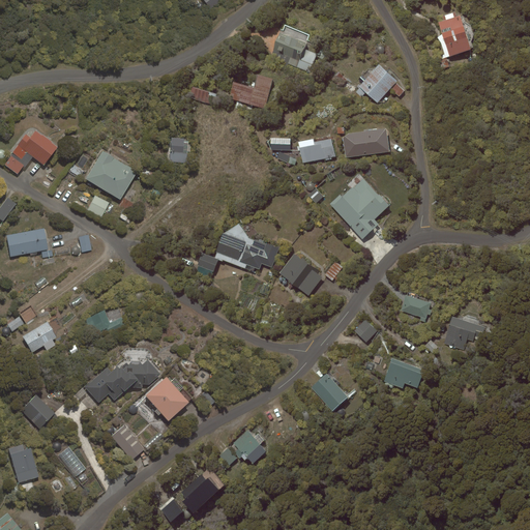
[(447,57),(471,50),(461,16),(457,17),(455,12),(442,17),(444,21),(438,22),(442,34),(434,38),(442,69),(449,67),(447,57)]
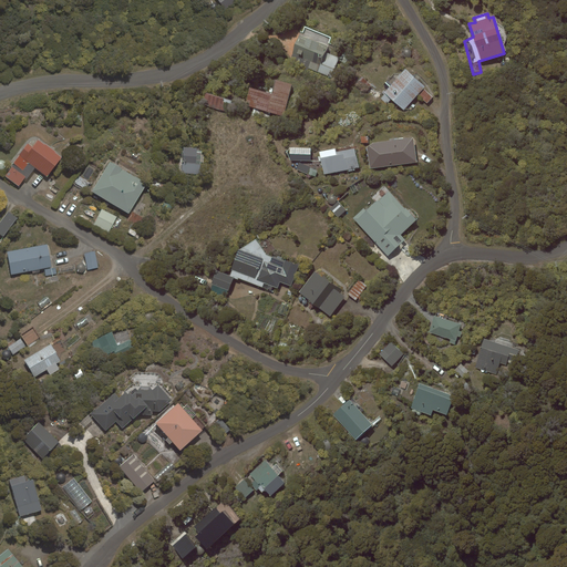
[(328,47),(299,35),(289,61),(332,78),(340,59),(326,53),(328,47)]
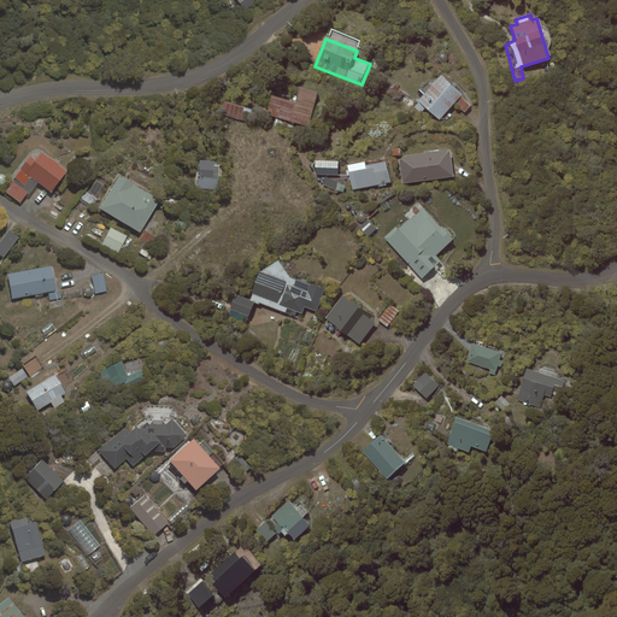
[(441,76),(418,100),(440,119),(463,94),(441,76)]
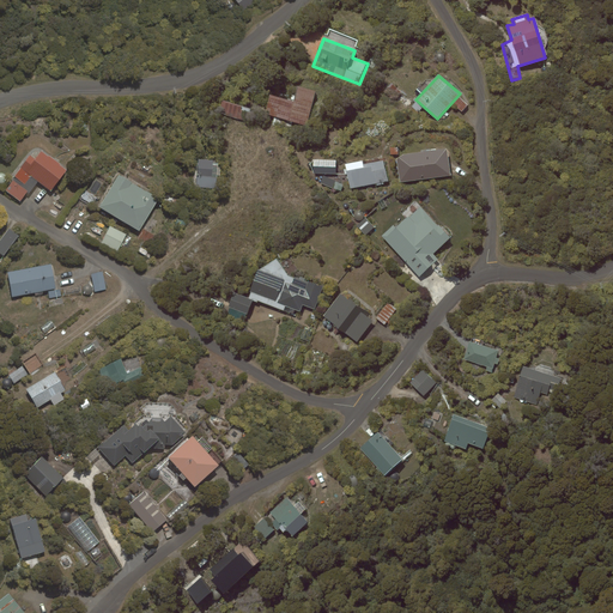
[(269,95),(265,114),(307,125),(315,91),(298,86),(293,102),(269,95)]
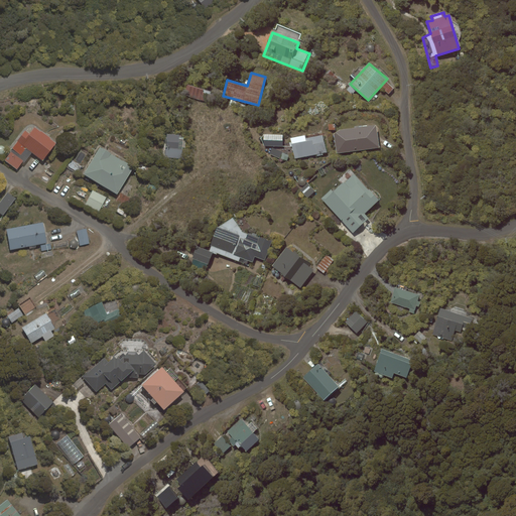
[(211,92),(187,86),(184,96),(208,103),(211,92)]
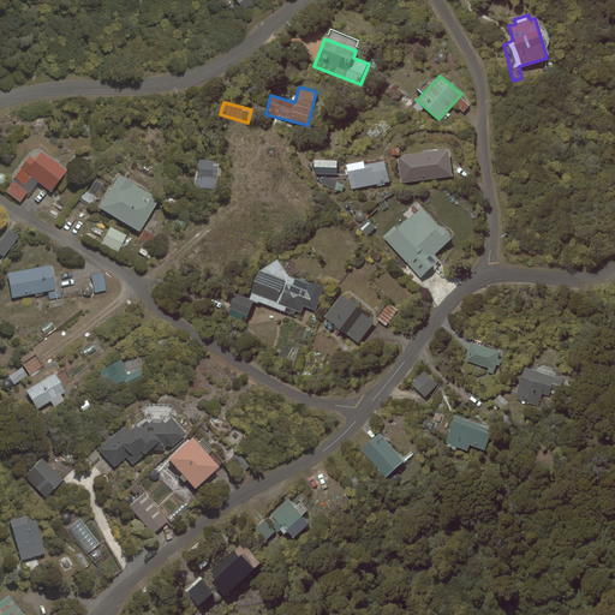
[(405,155),(398,160),(401,184),(453,177),(448,149),(405,155)]
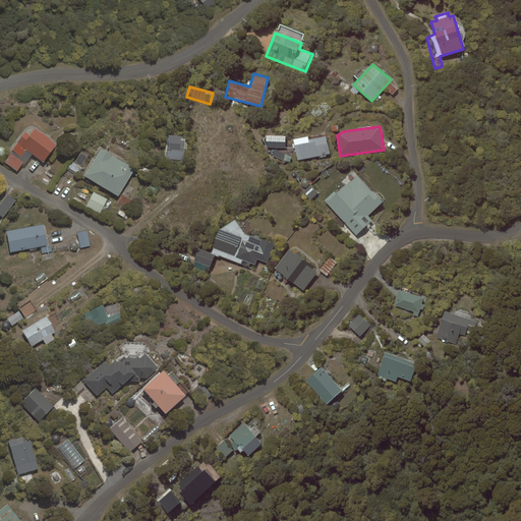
[(44,162),(56,145),(35,129),(31,135),(26,132),(5,162),(17,171),(23,164),(24,165),(33,154),(44,162)]
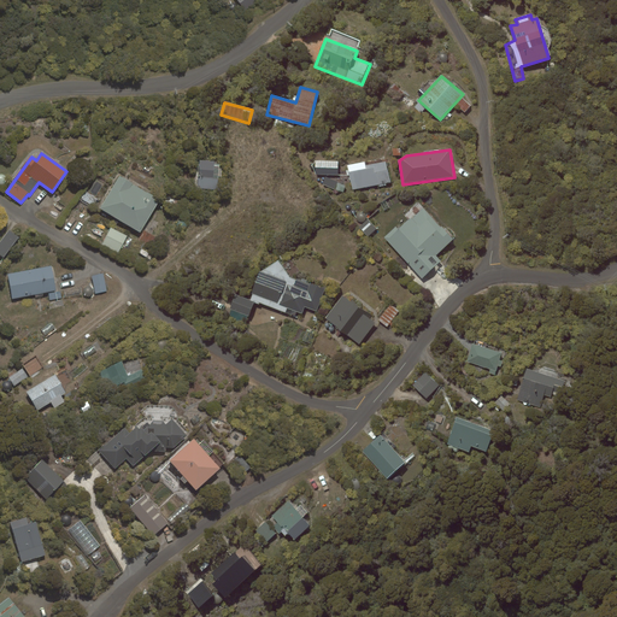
[(215,160),(199,159),(197,188),(217,191),(219,165),(213,164),(215,160)]
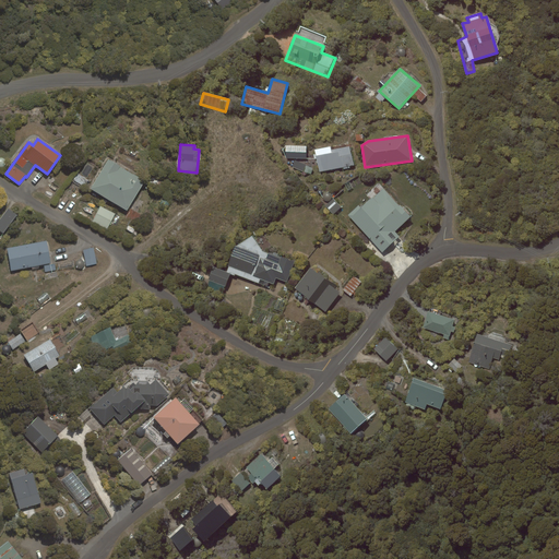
[(307,146),(286,146),(286,158),(306,158),(307,146)]
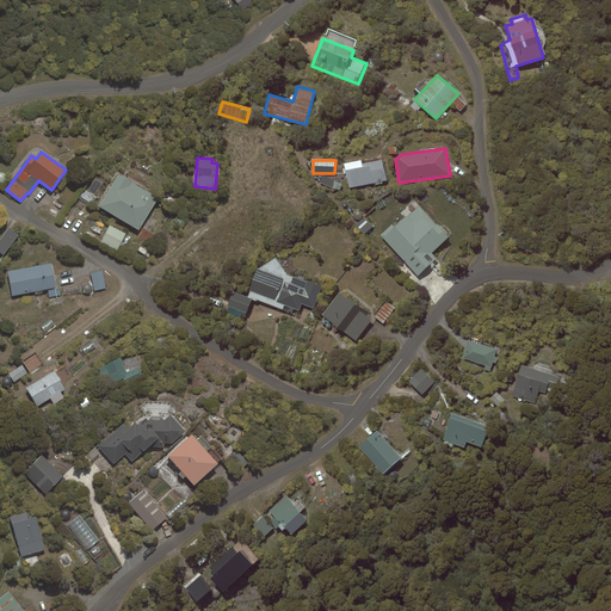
[(362,160),(345,164),(350,187),(387,180),(382,160),(362,164),(362,160)]
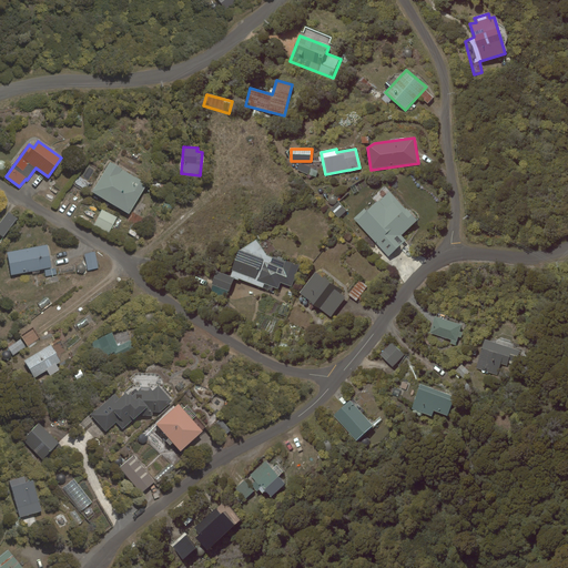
[(110,162),(92,192),(130,213),(148,184),(110,162)]
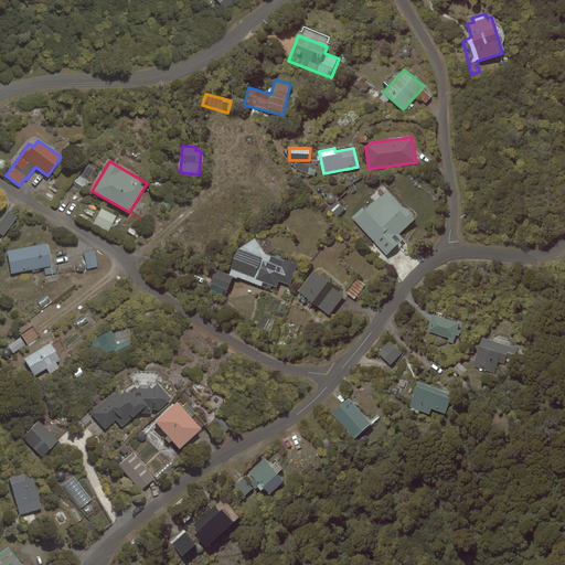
[(400,234),(415,220),(387,190),(365,210),(362,208),(352,217),(386,255),(404,240),(400,234)]
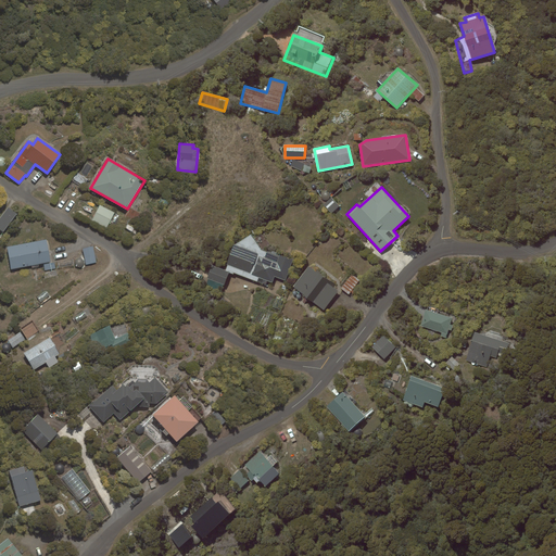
[(331,213),(339,206),(331,198),(324,204),(331,213)]
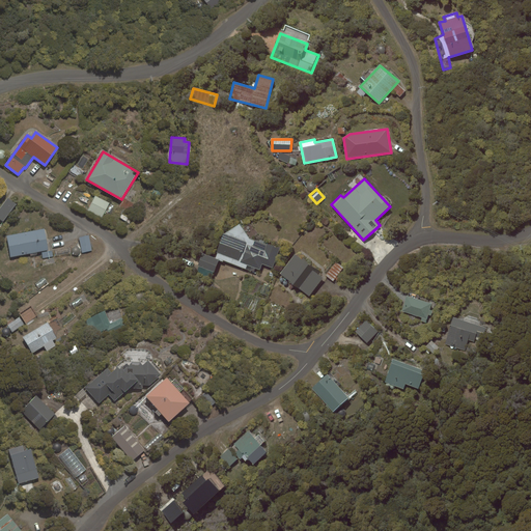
[(102,218),(109,203),(95,196),(88,211),(102,218)]
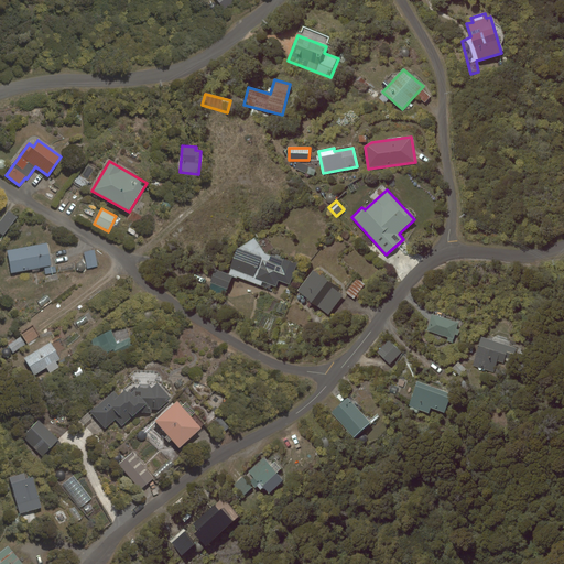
[(0,232),(3,235),(18,217),(9,210),(0,220),(0,232)]
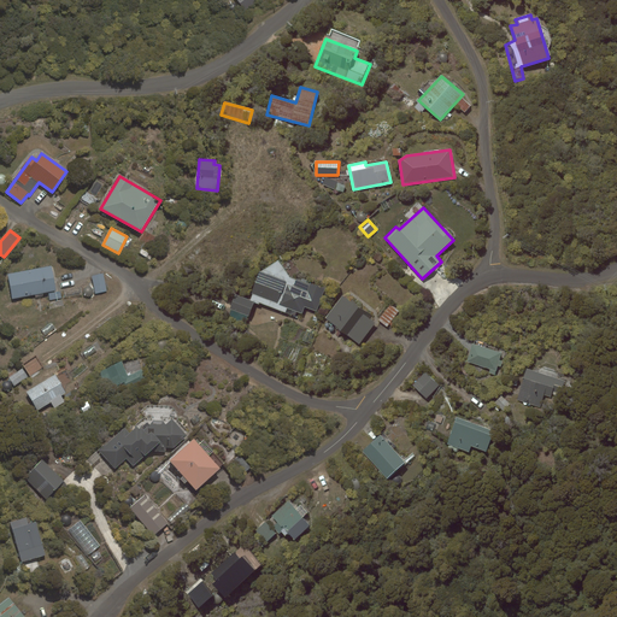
[(316,310),(323,289),(291,278),(278,259),(259,271),(250,300),(295,317),(297,311),(301,313),(305,306),(316,310)]
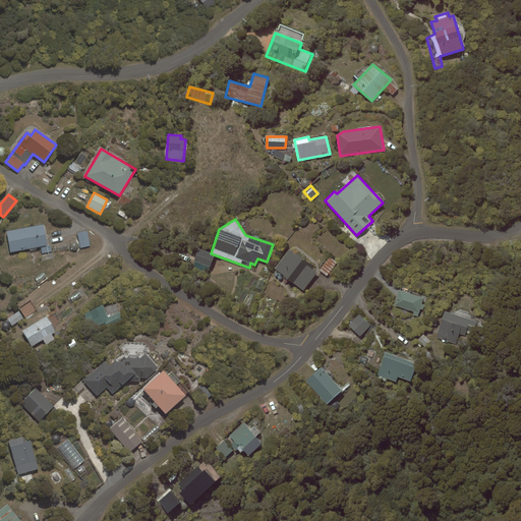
[(44,225),(7,231),(10,252),(47,245),(44,225)]
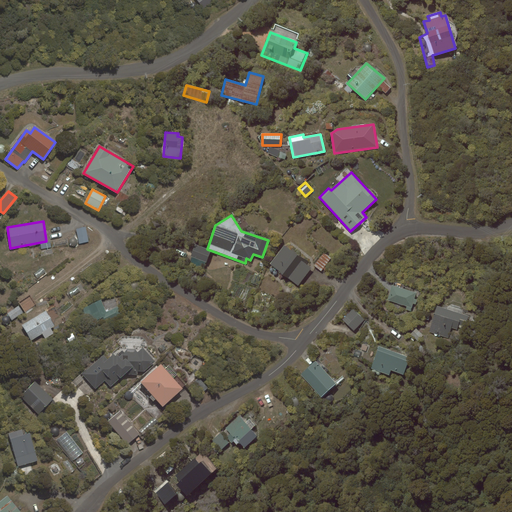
[(69,223),(58,225),(60,237),(71,236),(69,223)]
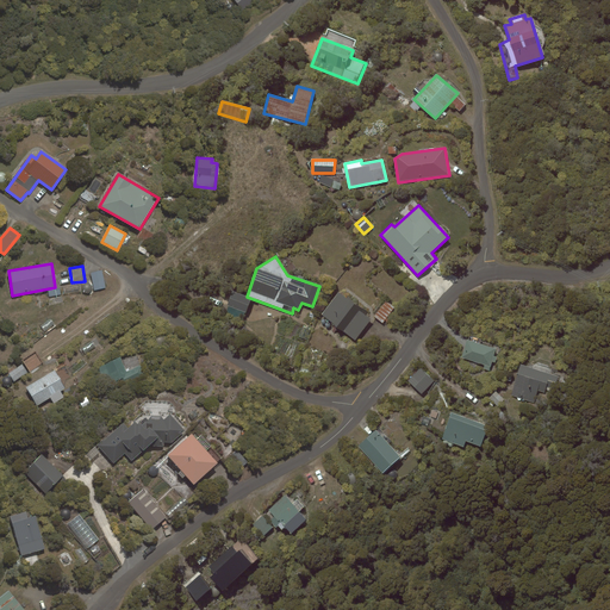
[(105,288),(103,271),(91,273),(94,291),(105,288)]
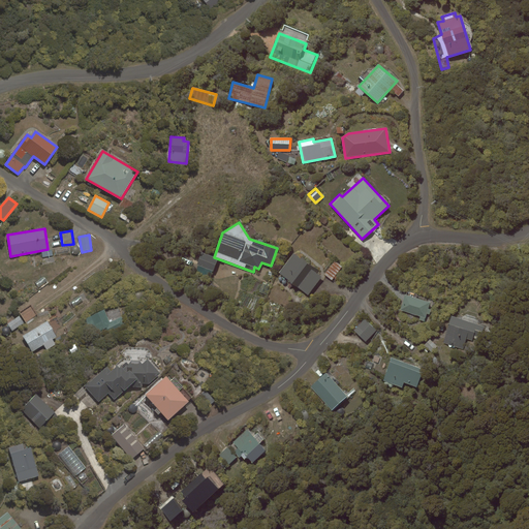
[(213,271),(218,259),(201,253),(197,266),(213,271)]
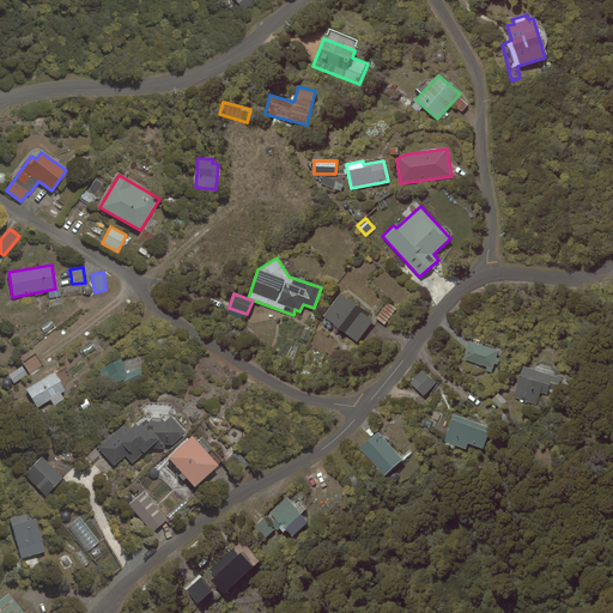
[(340,295),(323,316),(357,343),(374,321),(340,295)]
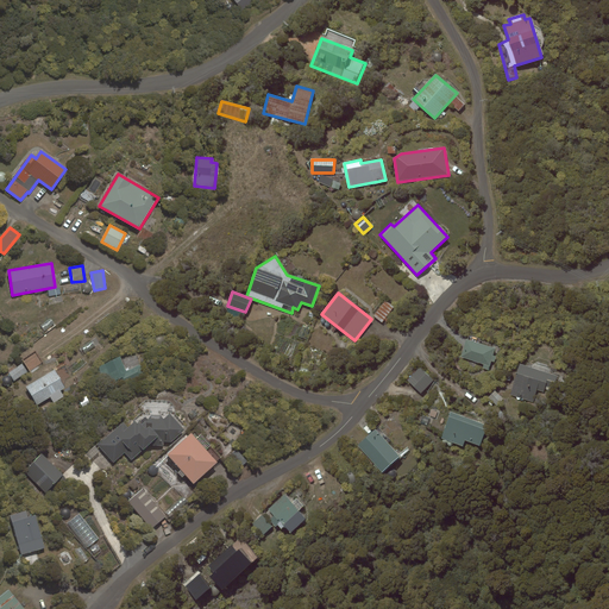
[(385,301),(375,316),(382,322),(394,307),(385,301)]
